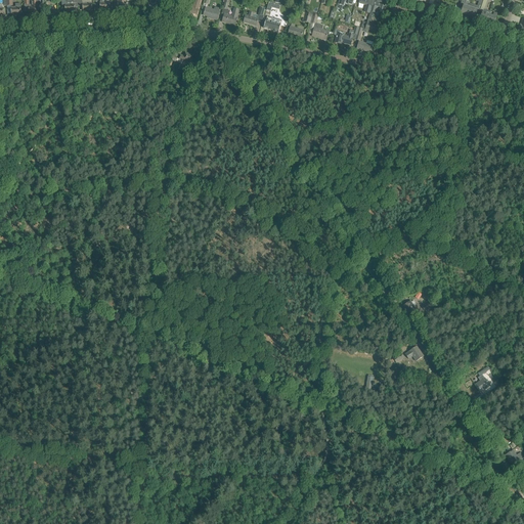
[(82,0),(83,4),(83,6),(83,8),(83,11),(93,10),(92,5),(92,3),(91,3),(91,0),(82,0)]
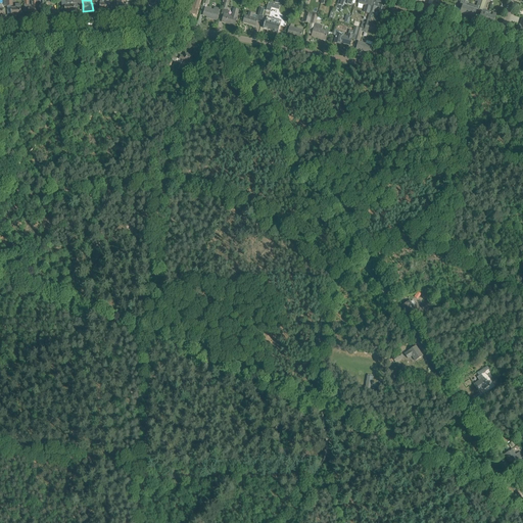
[(100,0),(100,3),(100,5),(100,10),(110,10),(110,7),(112,7),(112,4),(112,2),(109,2),(109,0),(100,0)]
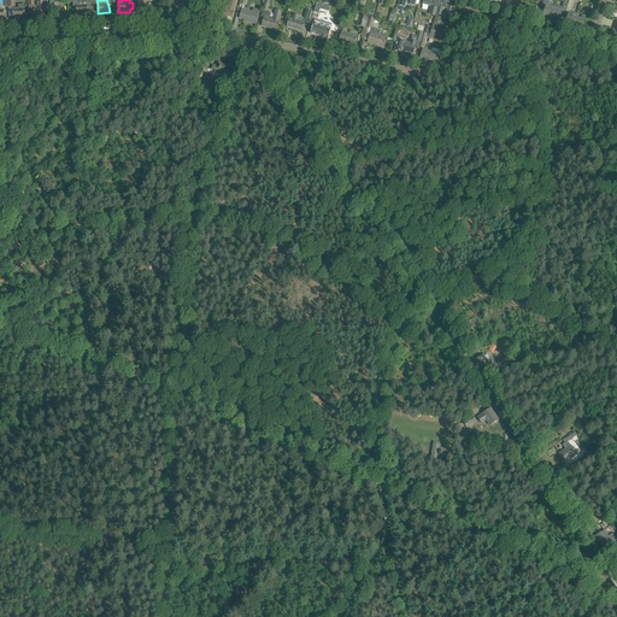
[(139,0),(139,3),(139,11),(151,11),(151,5),(150,1),(154,1),(153,0),(139,0)]
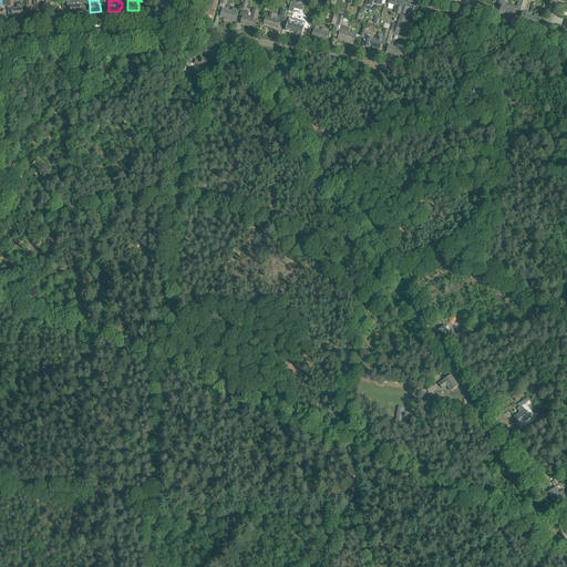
[(210,0),(209,8),(206,7),(204,13),(214,16),(215,11),(217,0),(210,0)]
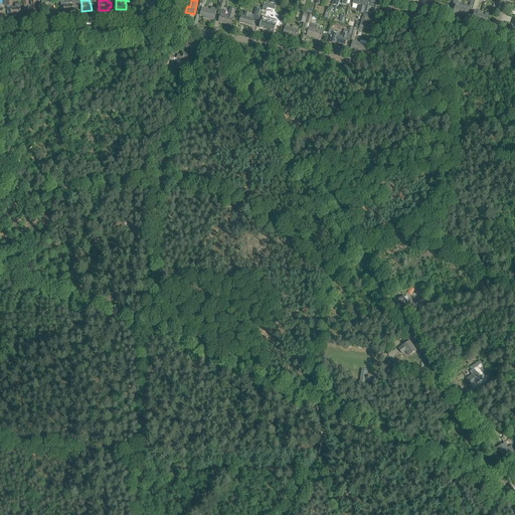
[(225,0),(221,0),(218,14),(220,14),(218,21),(226,24),(226,23),(229,24),(231,25),(233,18),(232,18),(235,10),(230,9),(228,16),(224,15),(225,10),(223,10),(225,0)]
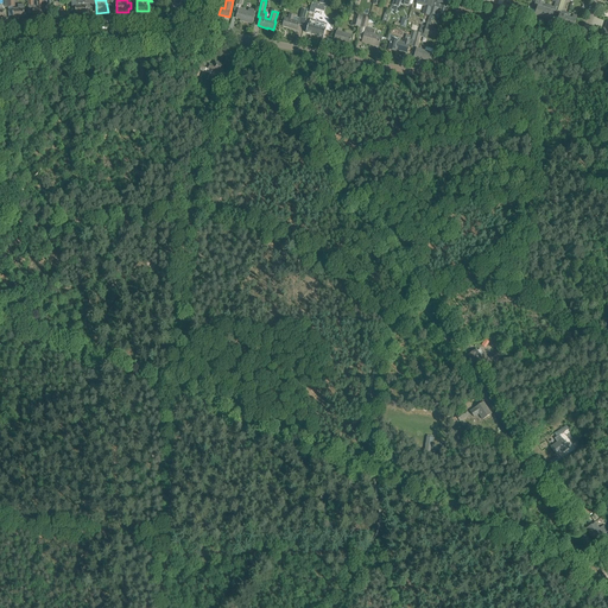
[(428,18),(429,16),(430,13),(432,6),(434,1),(432,0),(422,0),(422,4),(426,5),(425,6),(423,14),(423,13),(422,16),(426,17),(426,18),(428,18)]
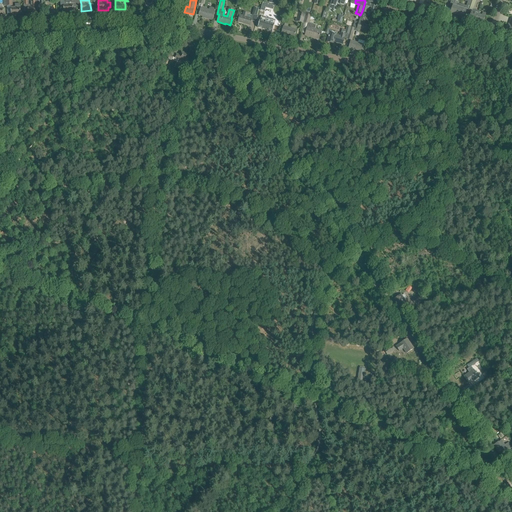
[(368,3),(368,6),(368,7),(371,7),(371,10),(374,11),(375,8),(376,4),(377,0),(369,0),(369,1),(369,2),(368,3)]
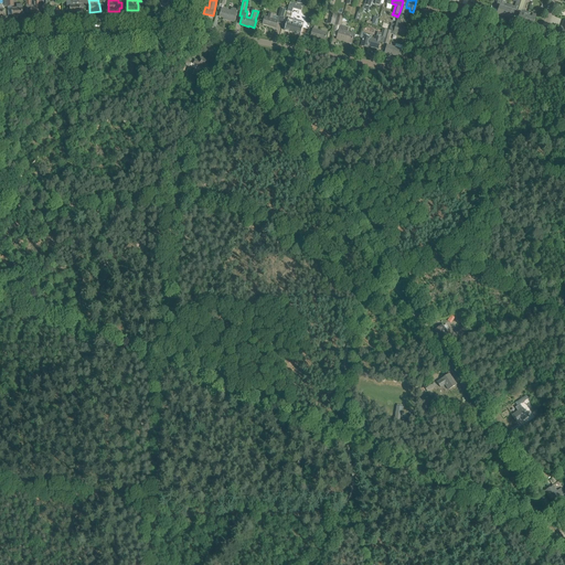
[(73,4),(70,4),(71,13),(81,12),(81,1),(73,1),(73,4)]
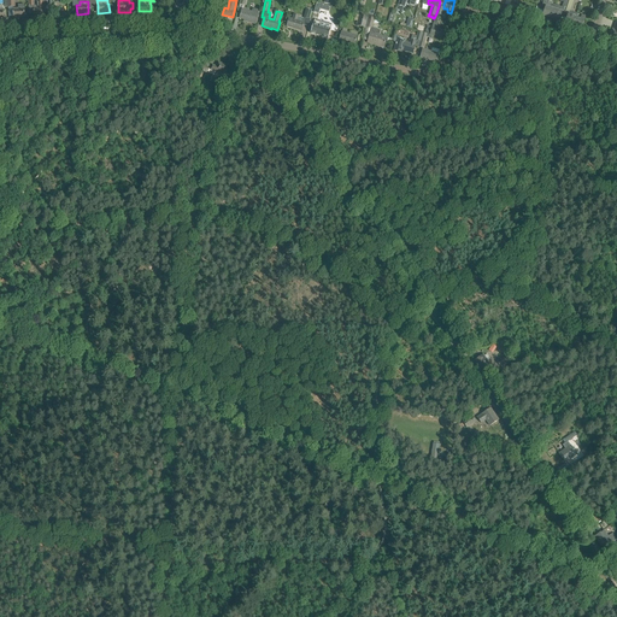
[(46,16),(45,3),(37,3),(34,3),(34,6),(34,7),(34,17),(40,17),(45,17),(45,16),(46,16)]
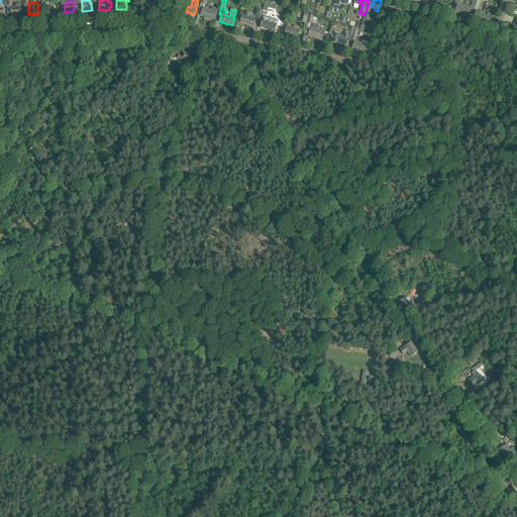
[(456,9),(455,13),(457,14),(457,15),(461,17),(462,13),(466,4),(458,2),(457,6),(456,9)]
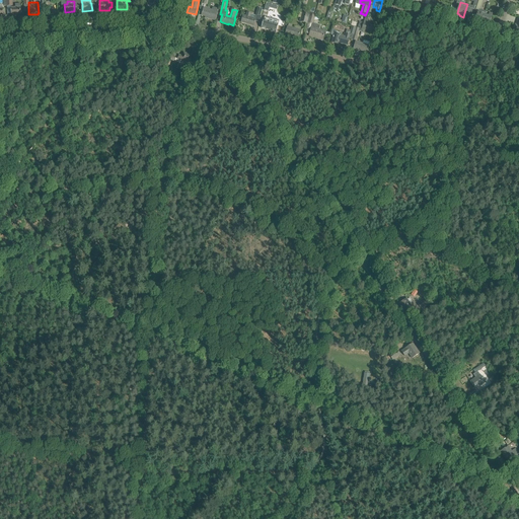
[(20,3),(15,4),(15,7),(11,7),(11,15),(21,14),(20,7),(20,3)]
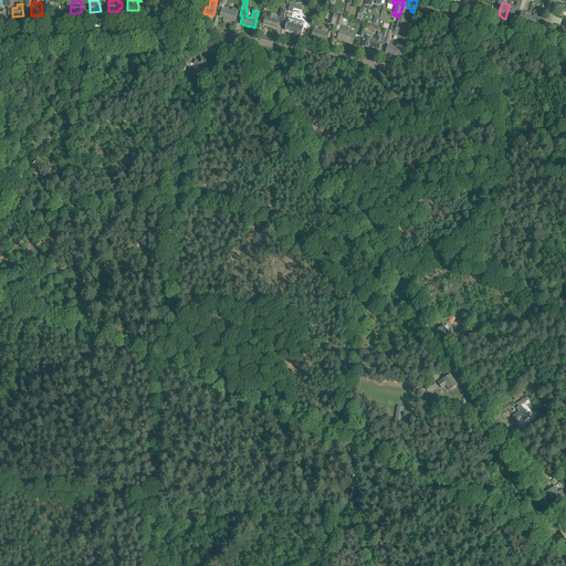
[(291,3),(289,11),(293,12),(294,9),(302,11),(303,7),(291,3)]
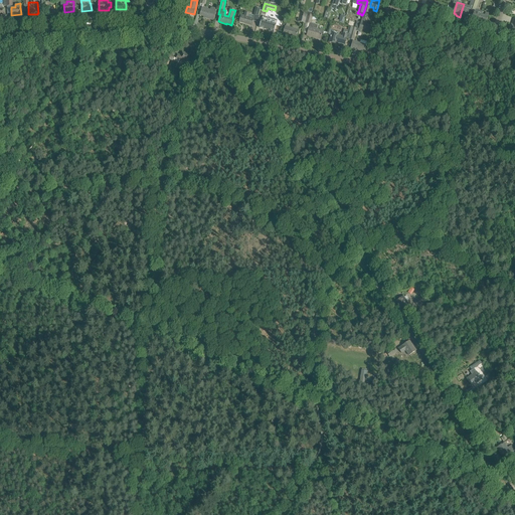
[(461,13),(460,17),(464,18),(464,17),(467,18),(467,16),(468,13),(469,10),(469,9),(470,6),(464,4),(461,13)]
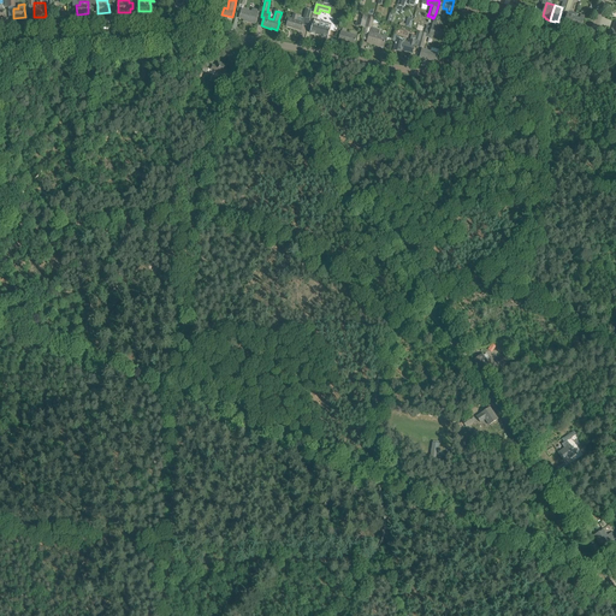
[(247,21),(247,22),(255,24),(259,15),(259,10),(253,9),(253,10),(252,12),(242,10),(240,18),(247,21)]
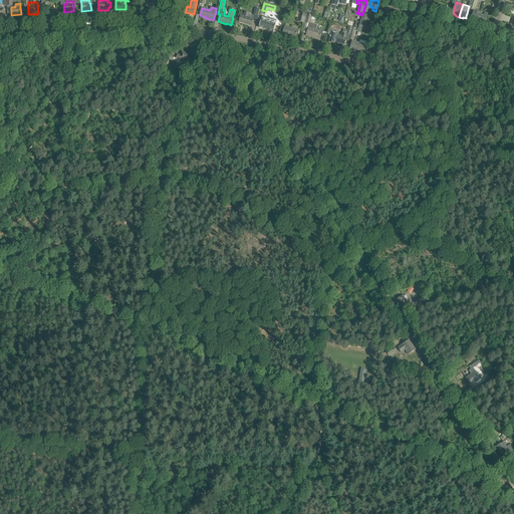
[(480,15),(482,11),(476,9),(475,9),(474,11),(471,19),(478,21),(480,15)]
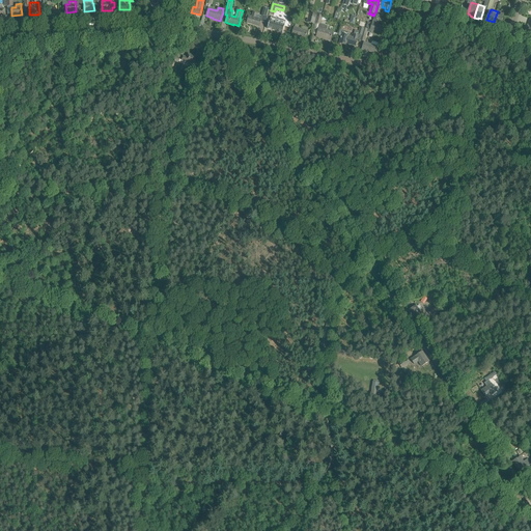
[(261,16),(256,15),(257,14),(253,12),(252,17),(249,16),(247,23),(259,26),(261,20),(261,17),(261,16)]
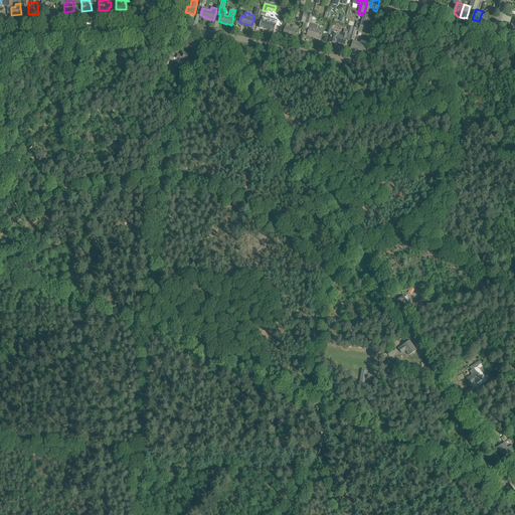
[(300,12),(298,21),(305,24),(308,15),(300,12)]
